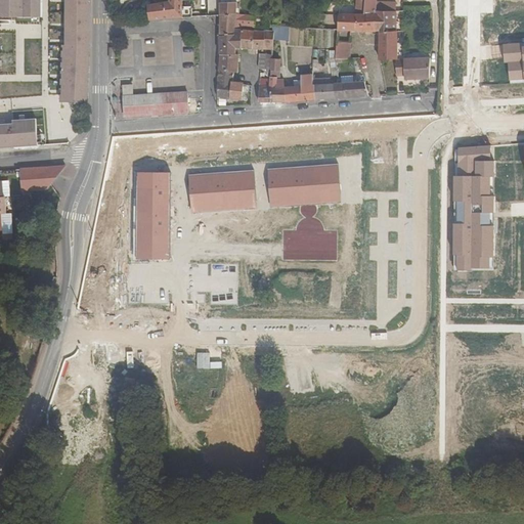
[(25,0),(0,0),(0,17),(25,17),(25,0)]
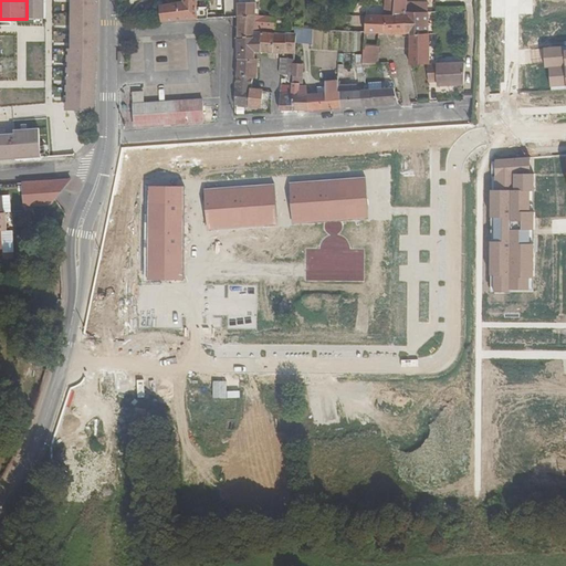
[(27,0),(27,19),(45,19),(44,0),(27,0)]
